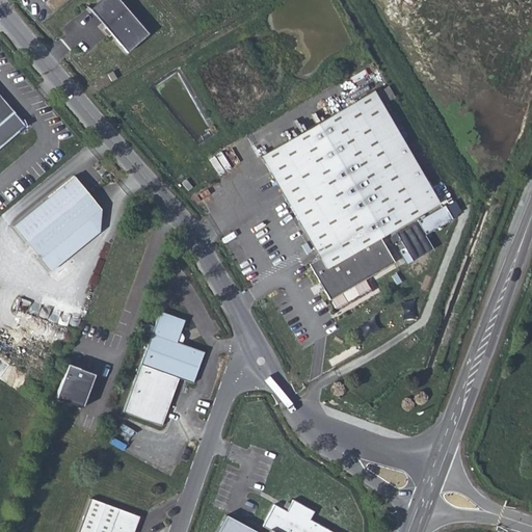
[(118,0),(100,0),(89,9),(127,53),(149,34),(118,0)]
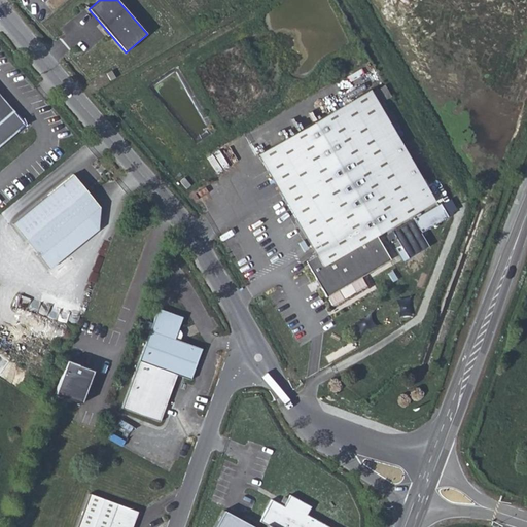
[(377,104),(390,96),(384,85),(371,94),(369,90),(257,154),(316,255),(306,261),(326,297),(390,259),(376,235),(433,202),(377,104)]
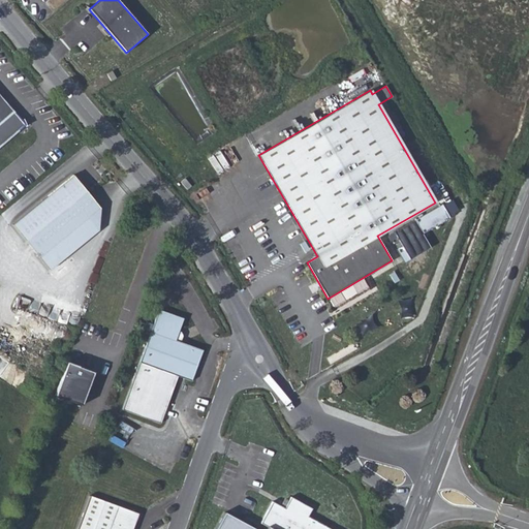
[(0,122),(13,112),(0,95),(0,122)]
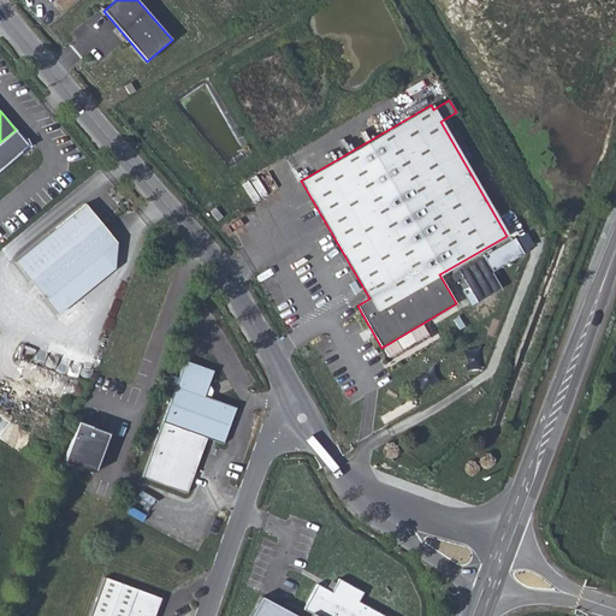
[(217,201),(213,205),(220,213),(224,209),(217,201)]
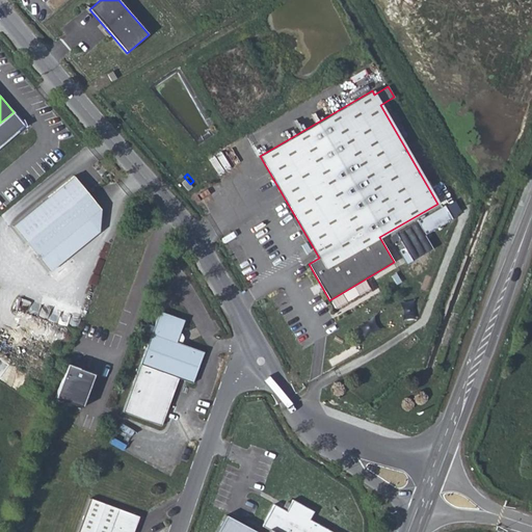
[(12,227),(38,259),(87,220),(98,233),(99,232),(100,209),(74,176),(12,227)]
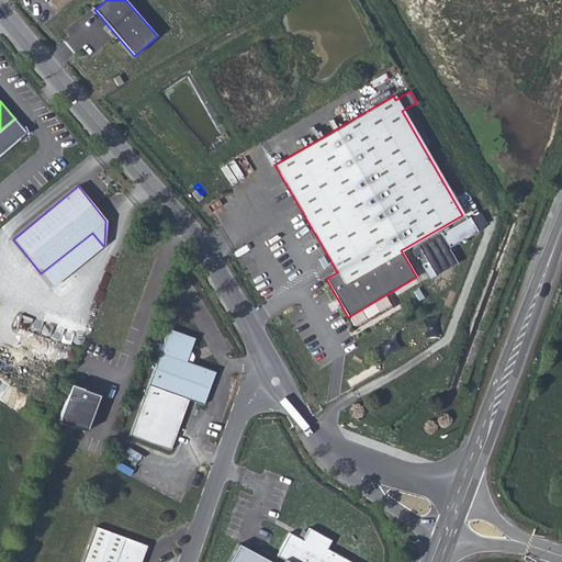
[(456,244),(475,232),(467,217),(447,231),(456,244)]
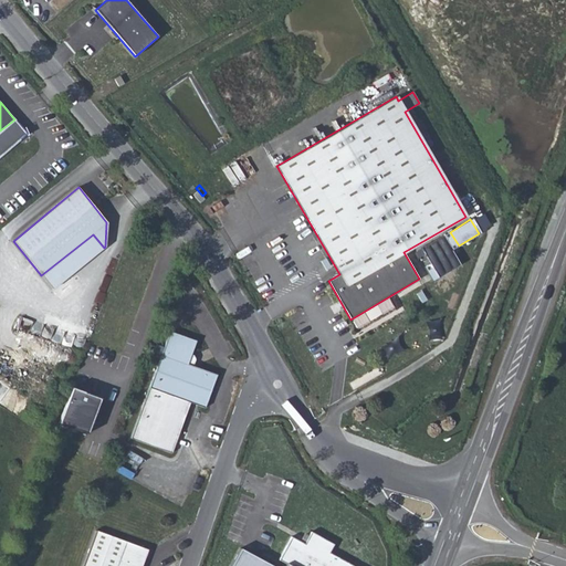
[(52,290),(104,248),(93,234),(41,275),(52,290)]
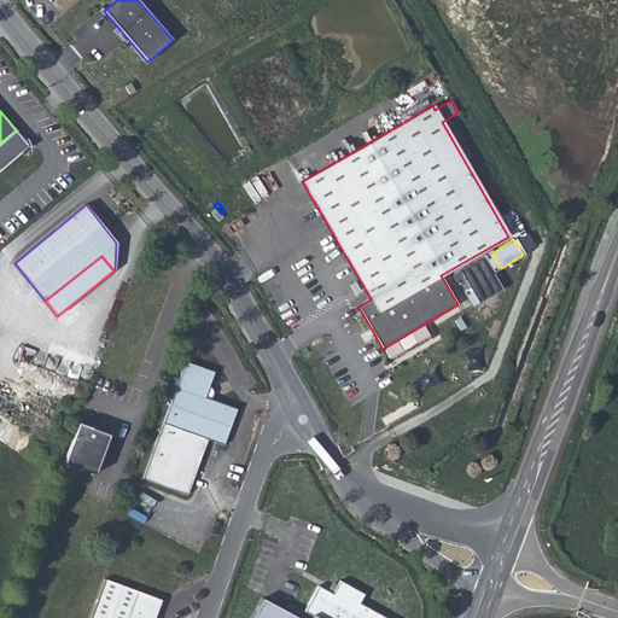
[(214,372),(185,362),(143,478),(187,495),(208,439),(223,445),(237,409),(204,397),(214,372)]
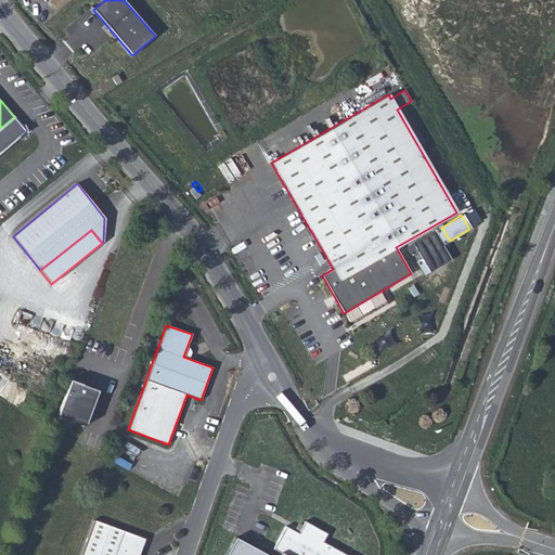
[(71,381),(57,415),(86,425),(98,390),(71,381)]
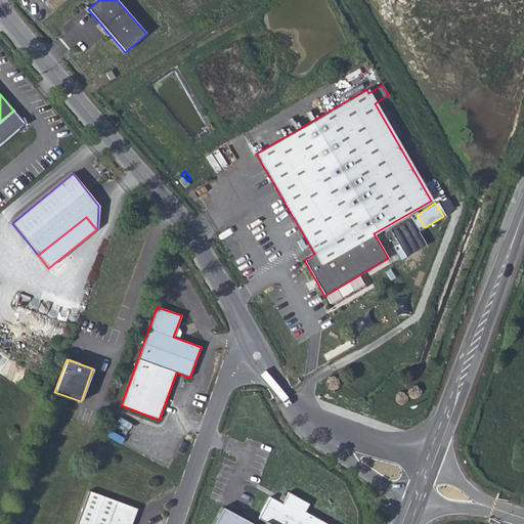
[(88,491),(76,523),(131,523),(137,509),(88,491)]
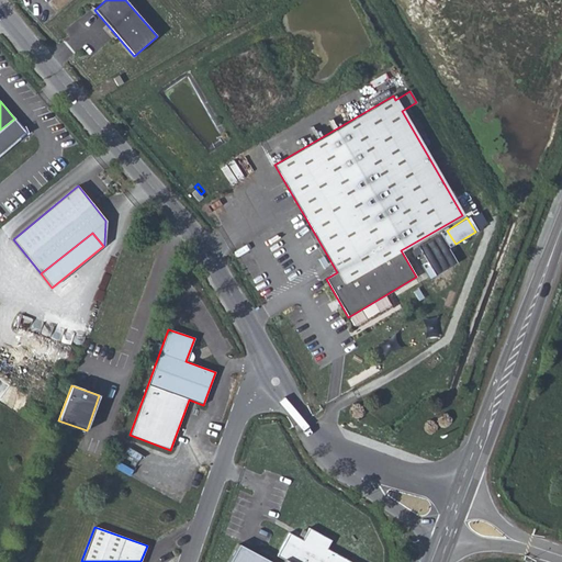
[(289,532),(277,555),(284,560),(282,561),(270,561),(238,544),(227,561),(350,561),(326,549),(330,540),(308,528),(302,540),(289,532)]
